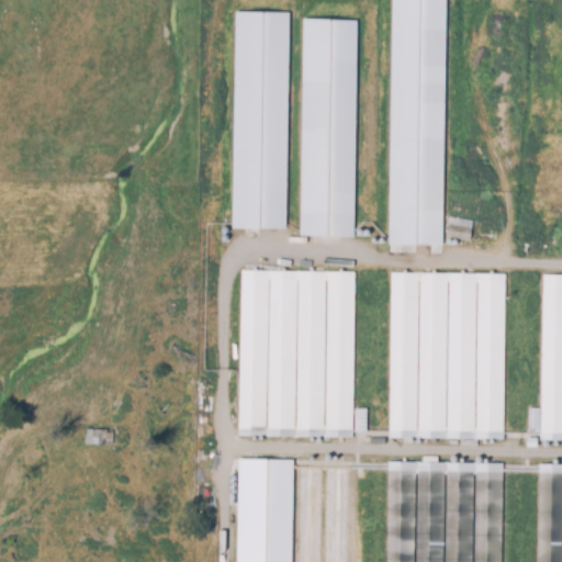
[(444,0),(440,245),(388,245),(391,0),(444,0)]
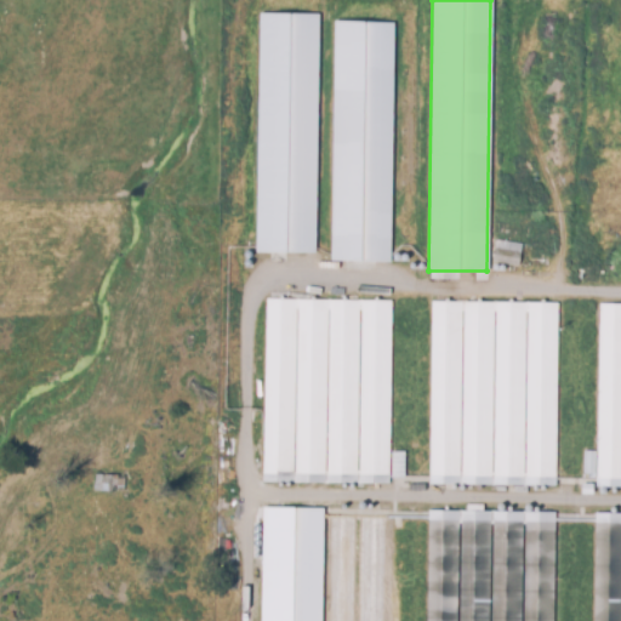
[(311,255),(256,255),(260,16),(314,17),(311,255)]
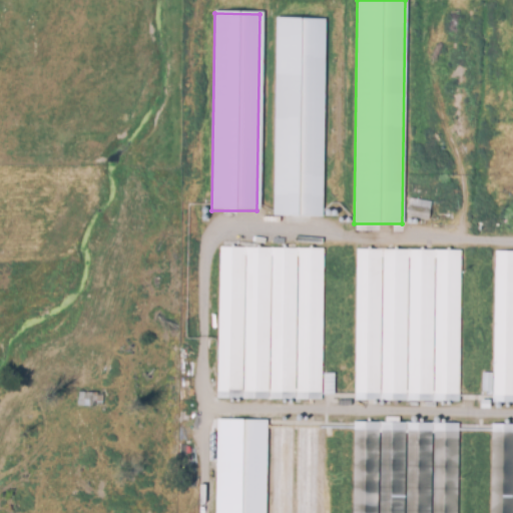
[(324,20),(321,216),(274,215),(277,20),(324,20)]
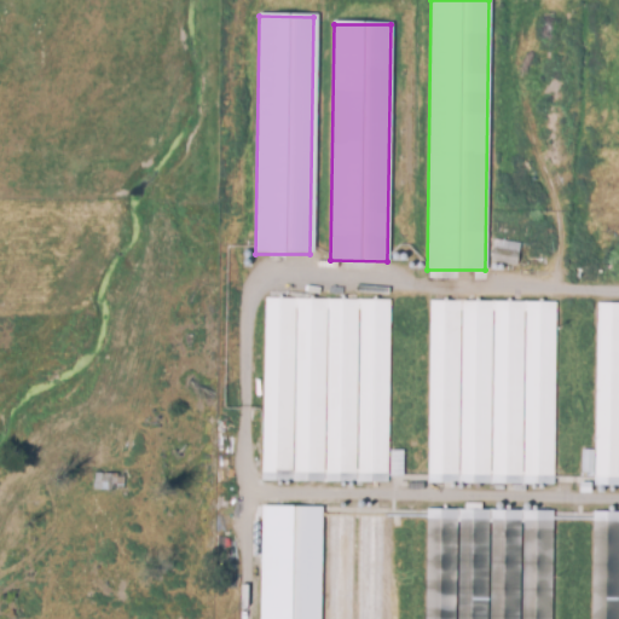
[(515,273),(490,268),(495,239),(521,243),(515,273)]
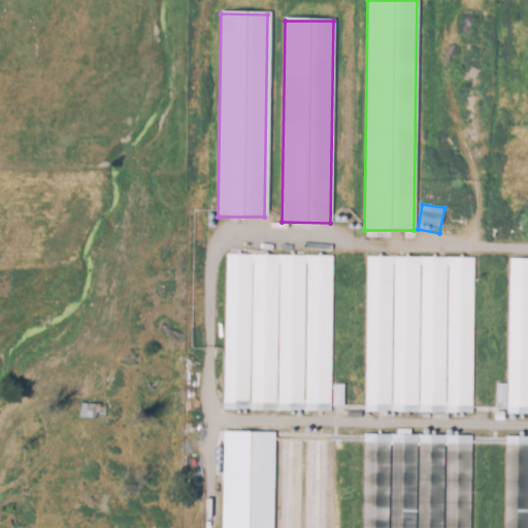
[(331,411),(305,410),(305,409),(224,407),(228,254),(334,257),(331,384),(344,385),(343,406),(331,405),(331,411)]
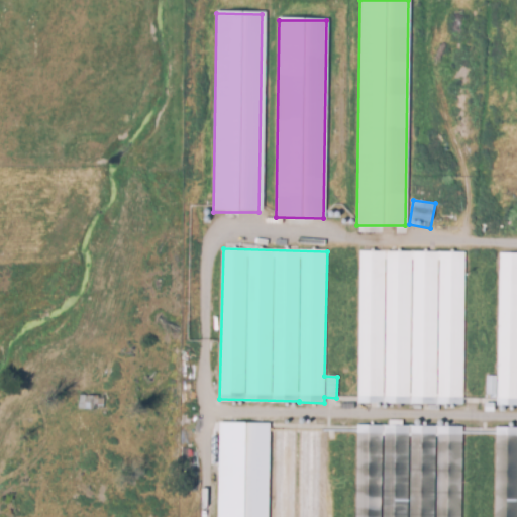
[(462,403),(357,402),(360,250),(464,252),(462,403)]
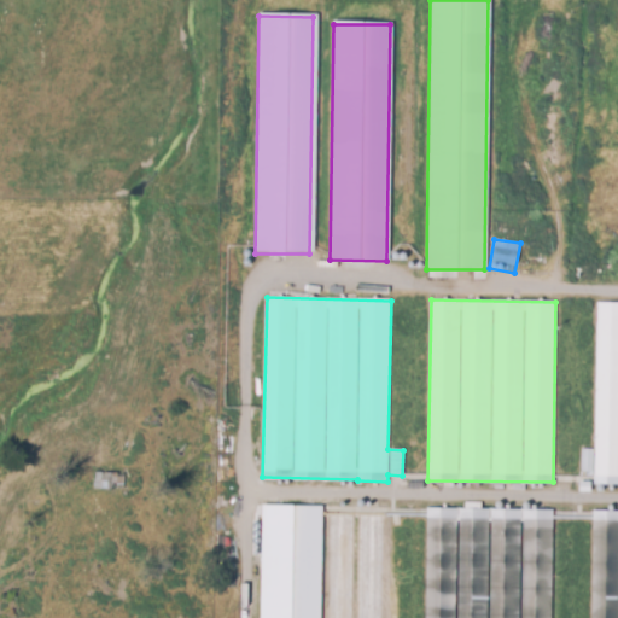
[(617,483),(595,483),(598,303),(617,303),(617,483)]
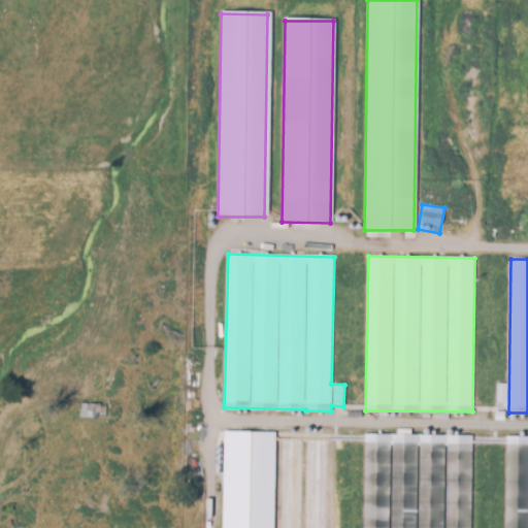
[(81,416),(81,402),(105,403),(104,416),(81,416)]
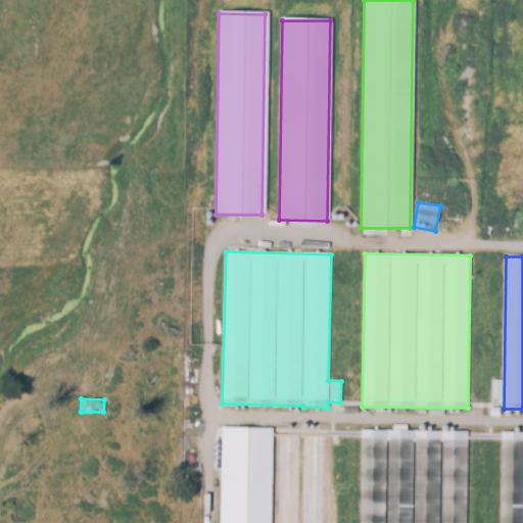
[(325,522),(219,522),(221,429),(327,431),(325,522)]
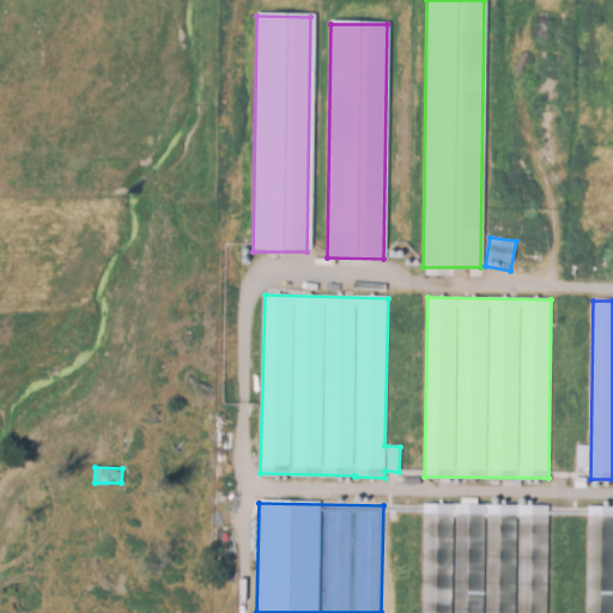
[(546,612),(422,612),(424,504),(548,507),(546,612)]
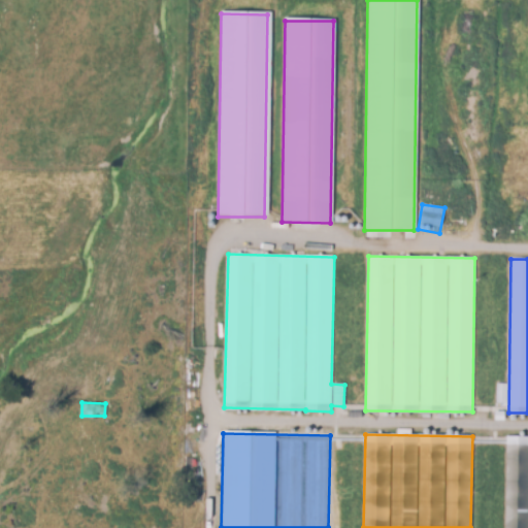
[(527,527),(504,527),(506,436),(527,436),(527,527)]
